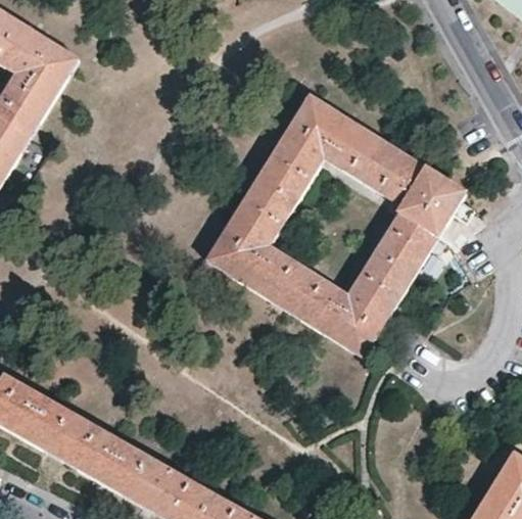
[(502,0),(521,14),(521,0),(502,0)]
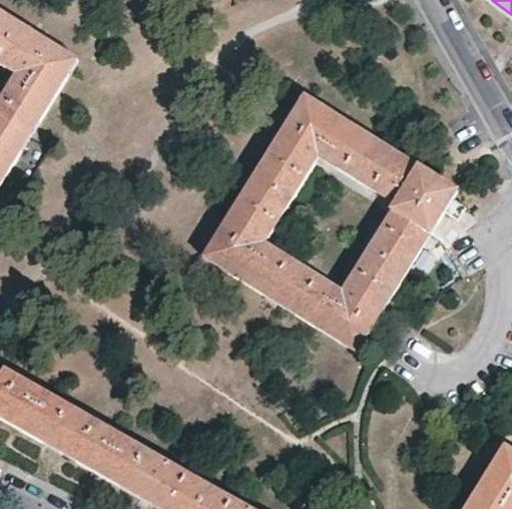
[(0,178),(77,56),(0,8),(0,178)]
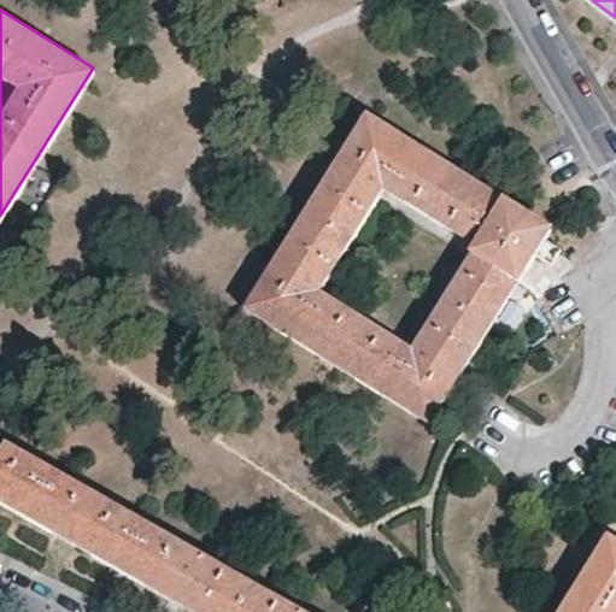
[(521,274),(532,256),(551,228),(365,110),(242,301),(428,418),(451,381),(521,274)]
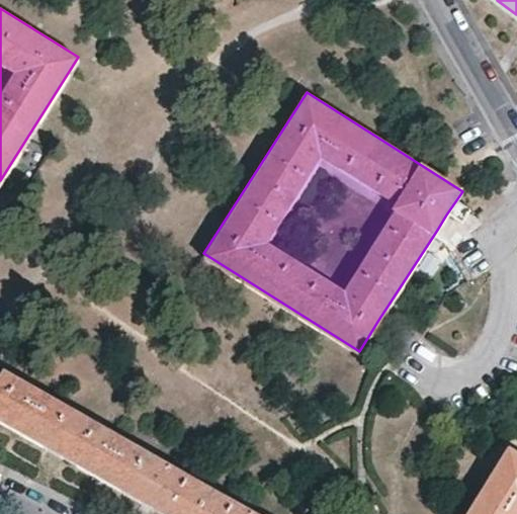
[(261,513),(5,369),(0,377),(0,418),(142,499),(168,513),(261,513)]
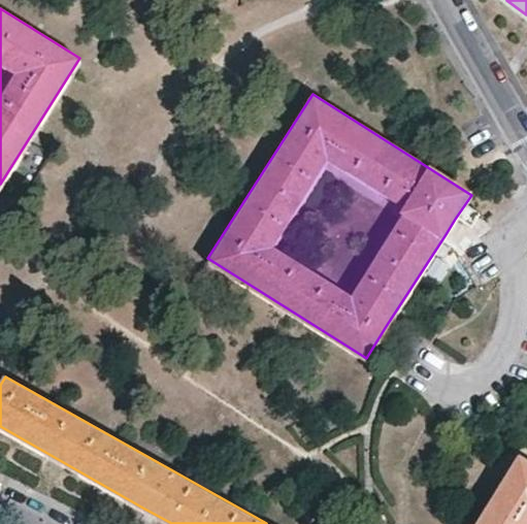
[(526,523),(526,460),(519,456),(475,523),(526,523)]
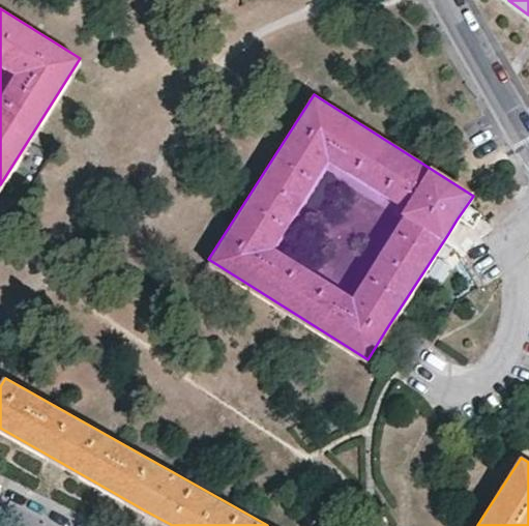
All buildings are outlined.
